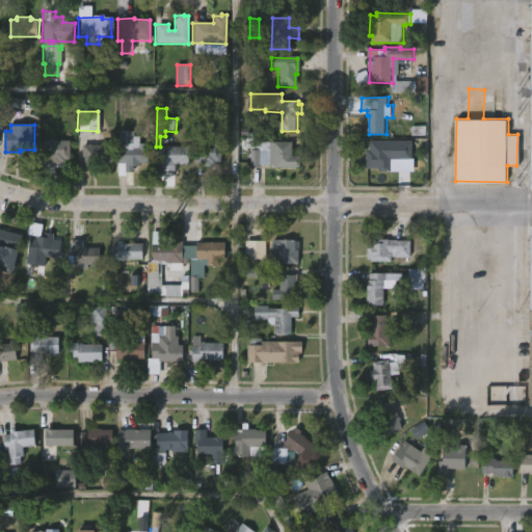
[(132,147),(137,147),(137,142),(147,143),(147,163),(140,163),(140,164),(131,164),(131,171),(124,171),(124,163),(116,162),(117,131),(132,132),(132,147)]
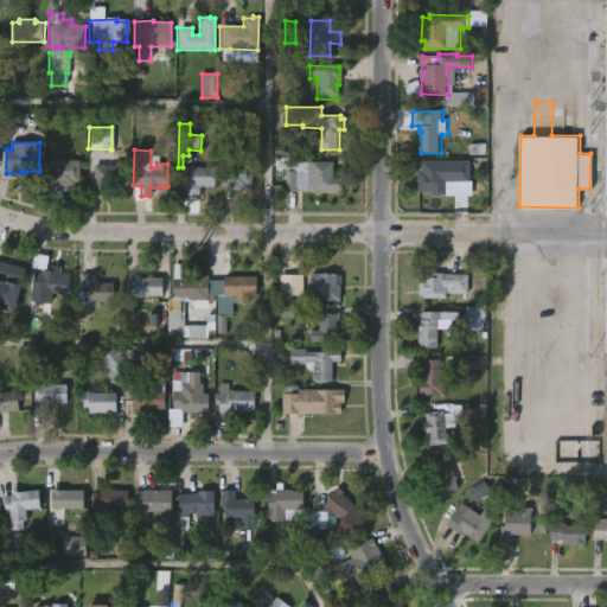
[(61,159),(80,160),(78,181),(72,181),(72,185),(69,185),(69,187),(56,187),(56,184),(49,184),(49,160),(61,159)]
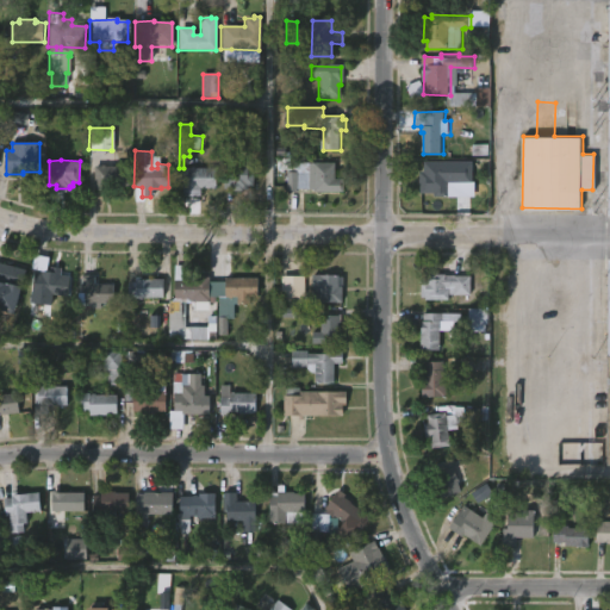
[(422,193),(421,193),(422,173),(425,173),(425,162),(468,162),(468,182),(449,182),(449,193),(422,193)]
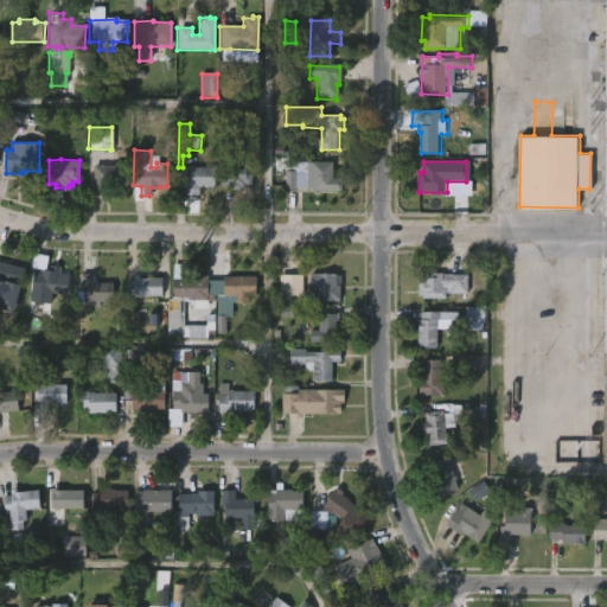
[(336,168),(336,178),(343,178),(343,191),(314,191),(314,189),(298,187),(298,191),(287,191),(287,171),(308,172),(310,163),(314,163),(336,163),(336,168)]
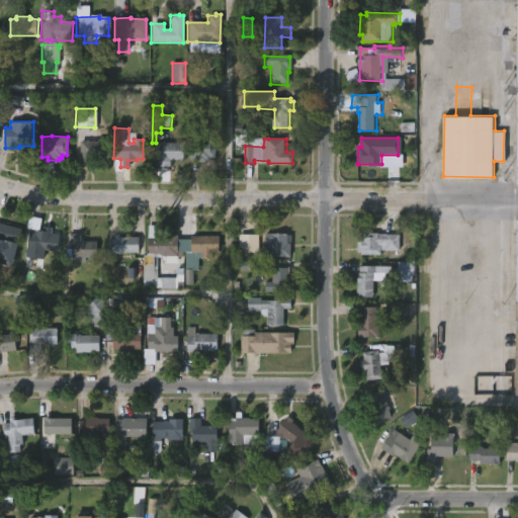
[(87,140),(108,141),(108,158),(92,158),(92,165),(86,165),(86,161),(79,161),(79,141),(87,140)]
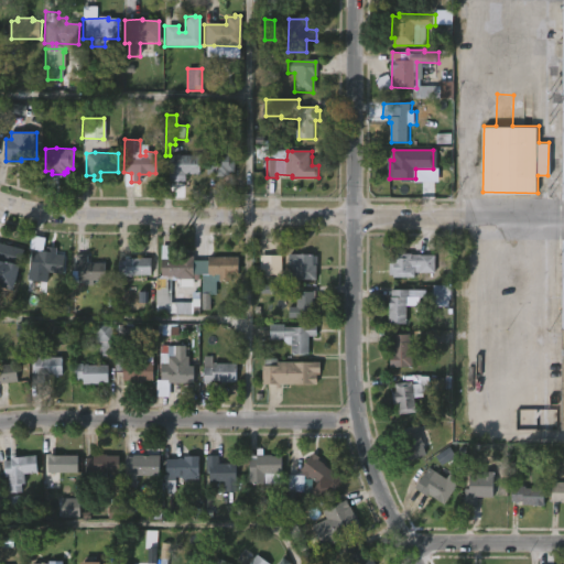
[(237,152),(236,174),(228,174),(227,181),(215,180),(216,173),(208,173),(208,152),(237,152)]
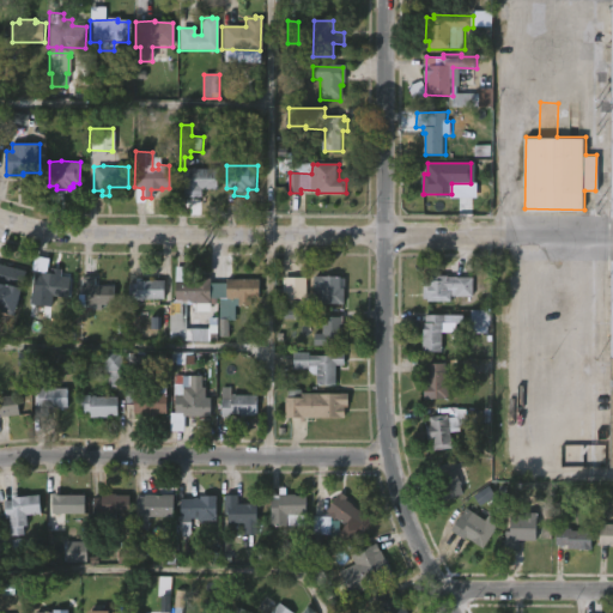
[(198,168),(223,170),(223,176),(219,176),(219,189),(204,189),(204,193),(186,192),(186,169),(198,168)]
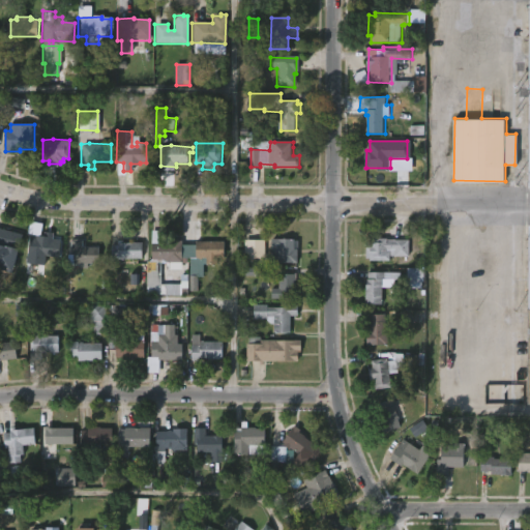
[(0,228),(20,234),(17,246),(0,241),(0,228)]
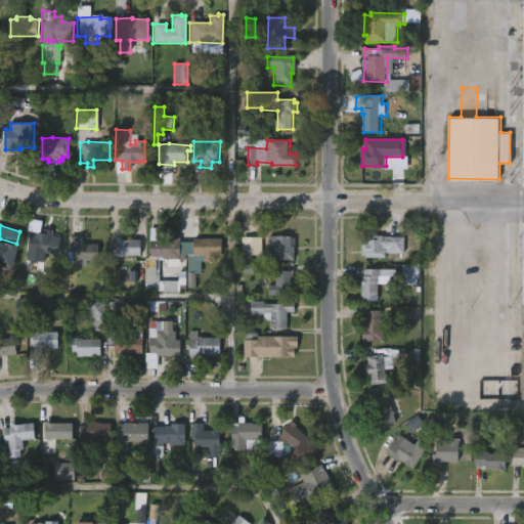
[(39,232),(39,236),(62,235),(61,254),(37,254),(37,249),(31,249),(31,232),(39,232)]
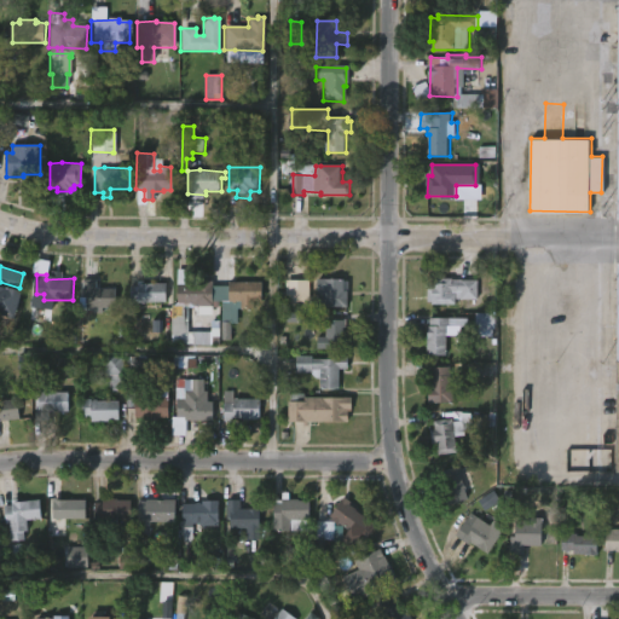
[(455,278),(455,281),(480,281),(479,299),(457,299),(457,305),(431,304),(431,284),(434,284),(434,278),(455,278)]
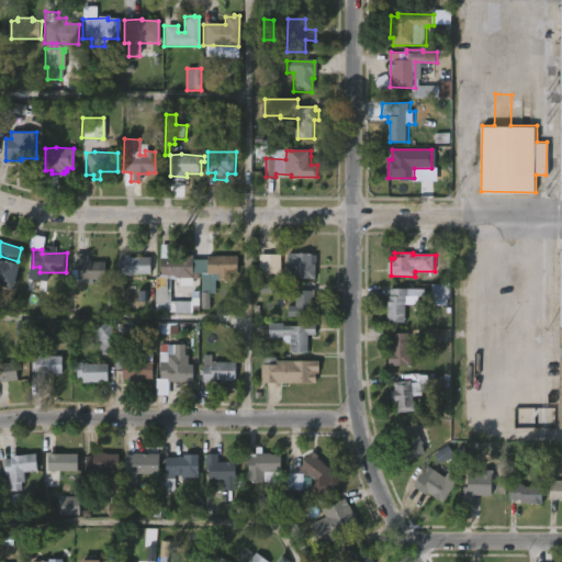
[(86,254),(86,262),(104,262),(104,280),(77,280),(77,270),(74,270),(74,254),(86,254)]
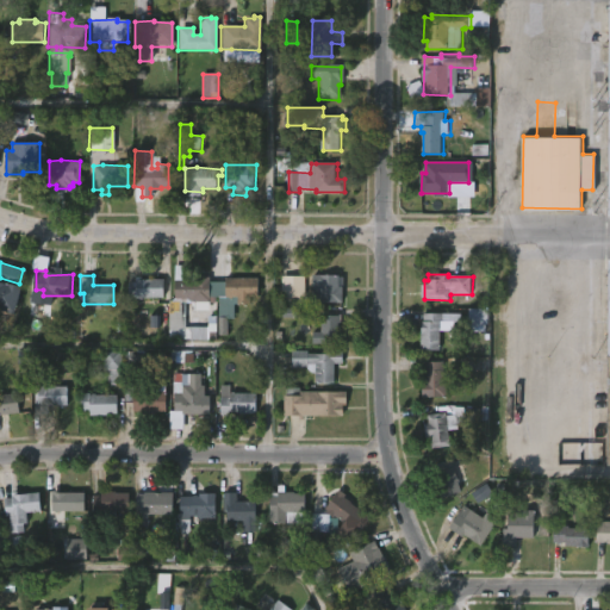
[(341,275),(341,286),(344,286),(344,303),(319,303),(319,299),(315,299),(315,275),(341,275)]
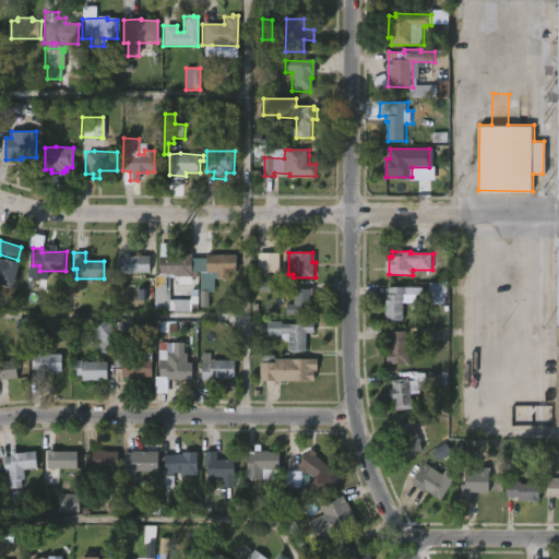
[(131,253),(131,256),(152,257),(151,273),(132,273),(131,275),(119,275),(119,259),(126,259),(126,253),(131,253)]
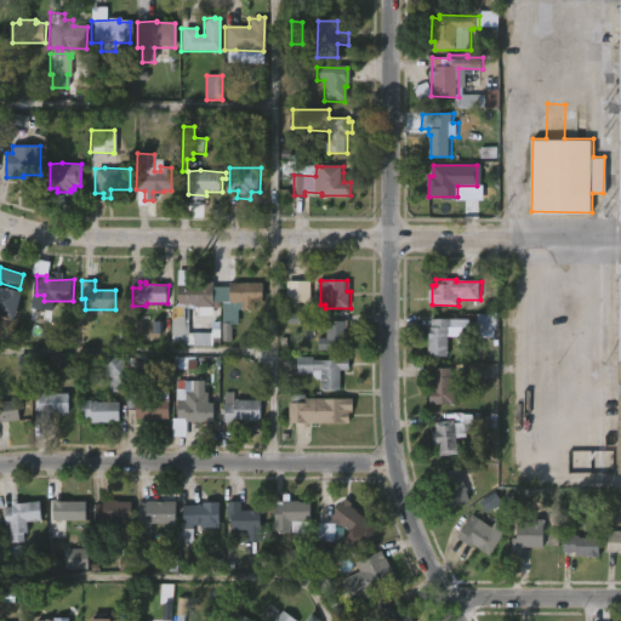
[(216,281),(215,307),(178,305),(178,285),(187,285),(187,281),(216,281)]
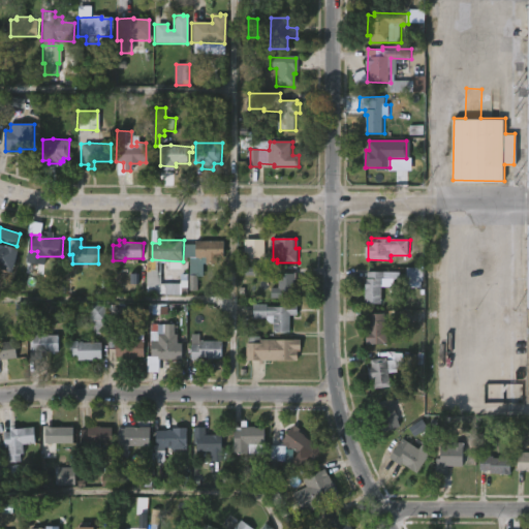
[(263,240),(244,240),(245,259),(265,258),(263,240)]
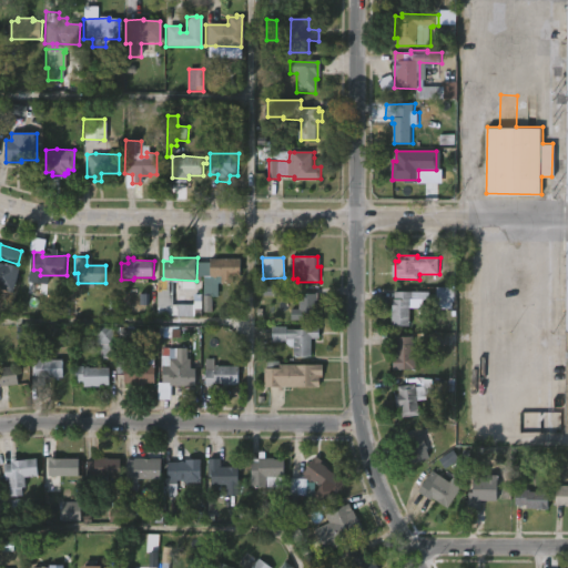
[(242,260),(241,276),(234,276),(234,283),(223,283),(223,277),(219,276),(219,280),(213,280),(213,276),(211,276),(211,259),(242,260)]
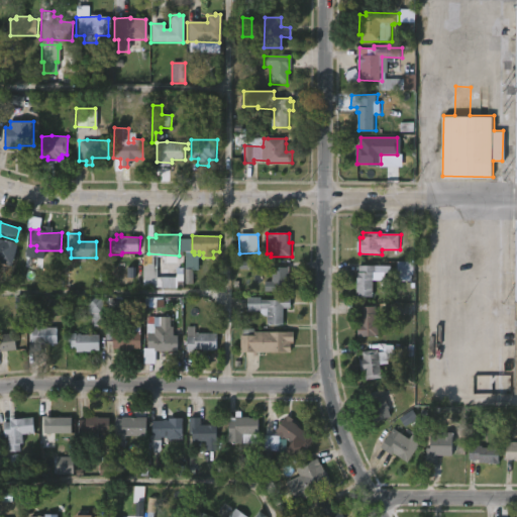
[(0,237),(14,241),(8,264),(0,261),(0,237)]
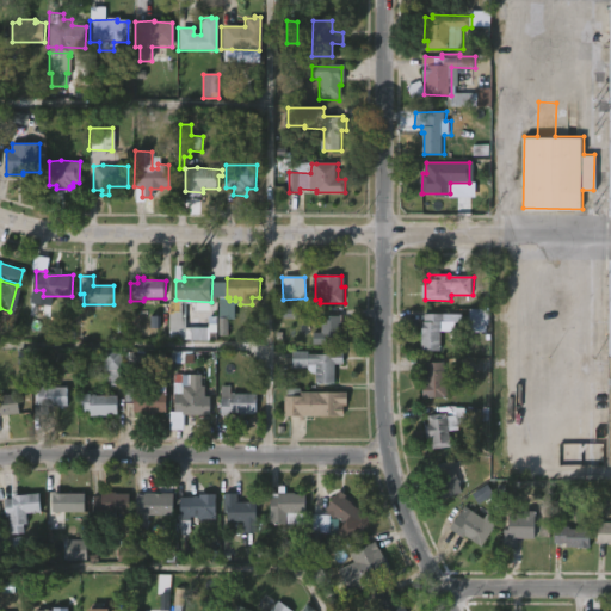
[(487,309),(469,310),(469,333),(488,332),(487,309)]
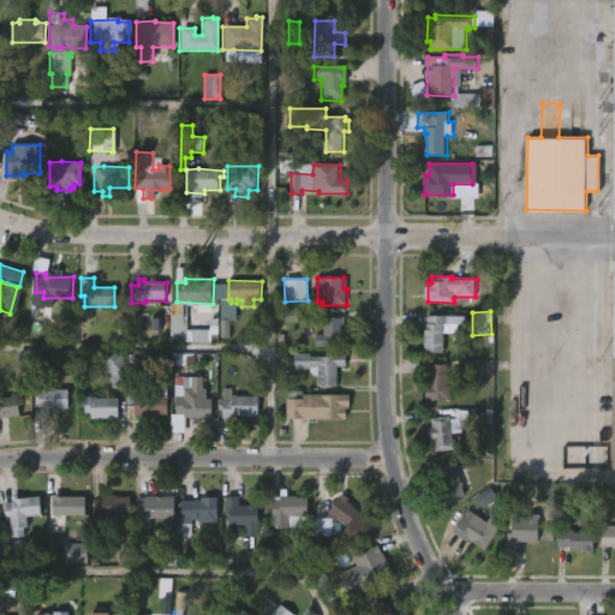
[(171,342),(210,342),(210,330),(186,330),(186,316),(171,316),(171,342)]
